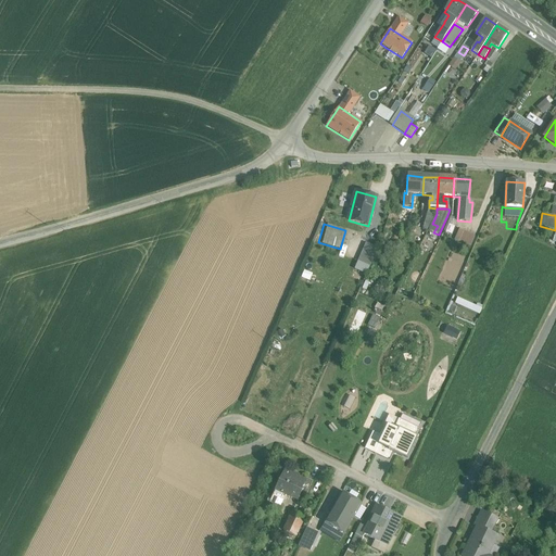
[(445,232),(456,235),(458,227),(447,225),(445,232)]
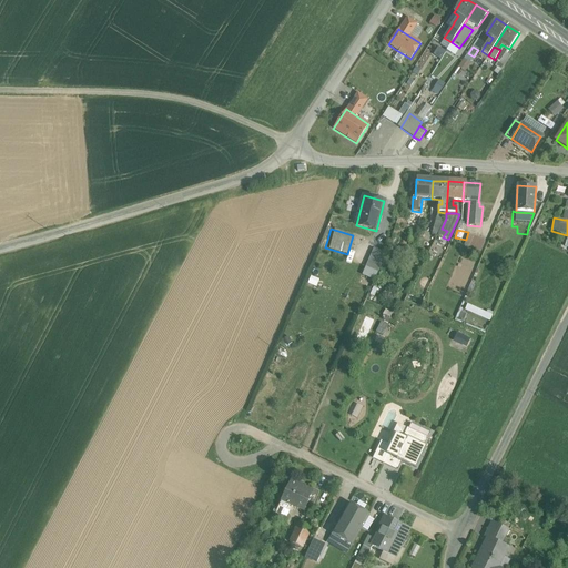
[(485,241),(474,236),(468,247),(480,252),(485,241)]
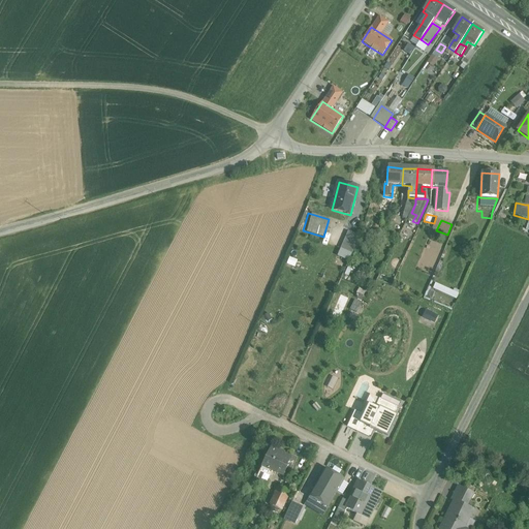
[(387,227),(381,224),(378,230),(383,234),(387,227)]
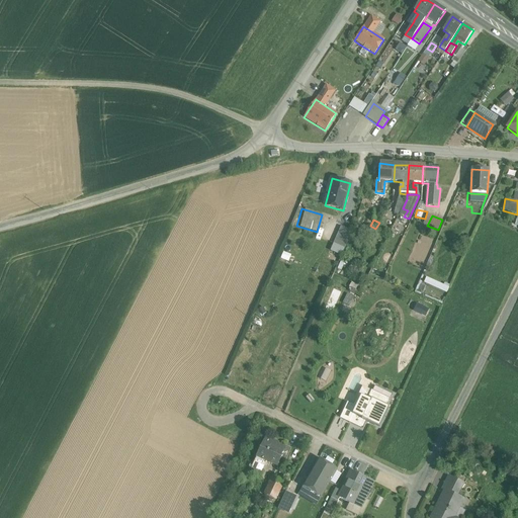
[(342,255),(351,231),(340,226),(331,251),(342,255)]
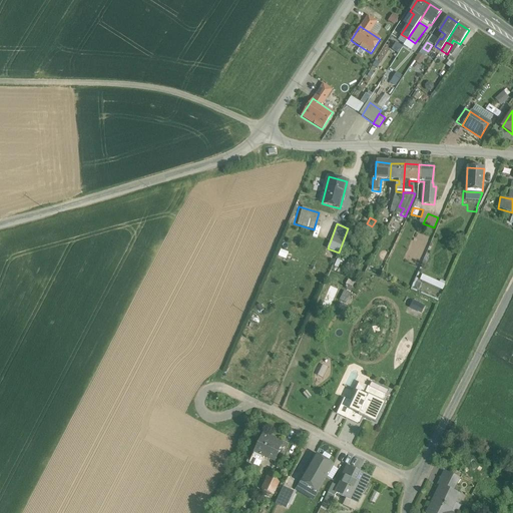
[(421,276),(420,282),(443,289),(445,283),(421,276)]
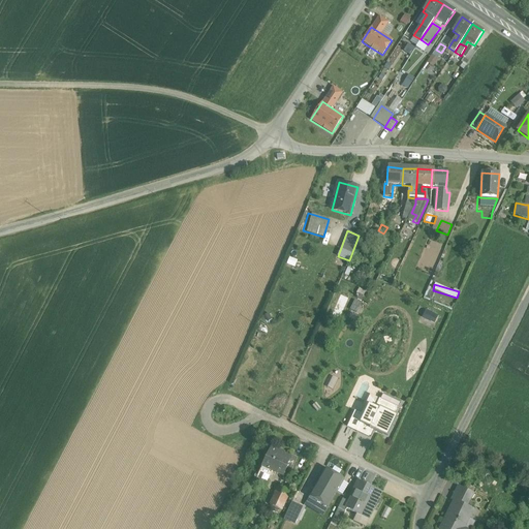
[(356,298),(346,318),(356,324),(369,300),(363,297),(358,294),(355,297),(356,298)]
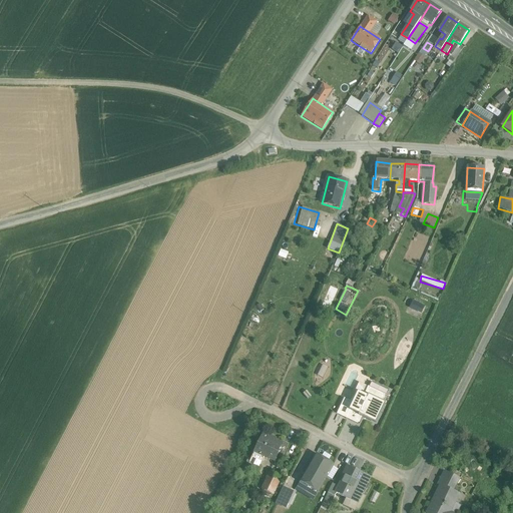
[(414,300),(409,309),(421,315),(426,307),(414,300)]
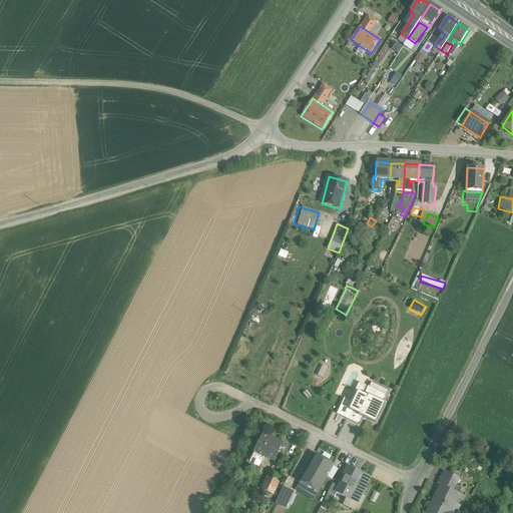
[(385,398),(368,390),(369,388),(368,387),(359,406),(356,411),(359,412),(360,413),(368,396),(384,404),(387,397),(386,396),(385,398)]
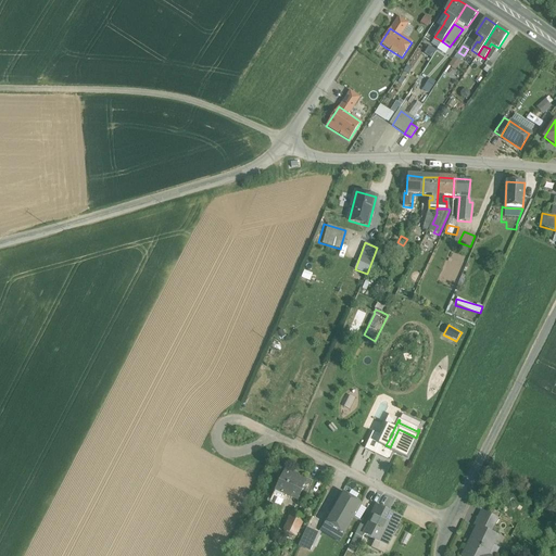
[(418,429),(400,420),(399,422),(417,431),(418,429)]
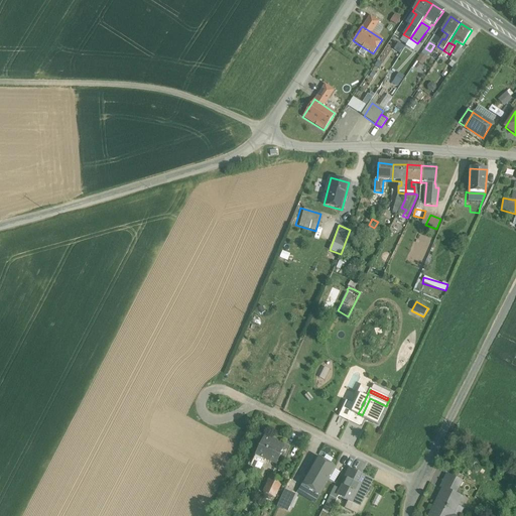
[(356,400),(347,397),(344,406),(352,409),(356,400)]
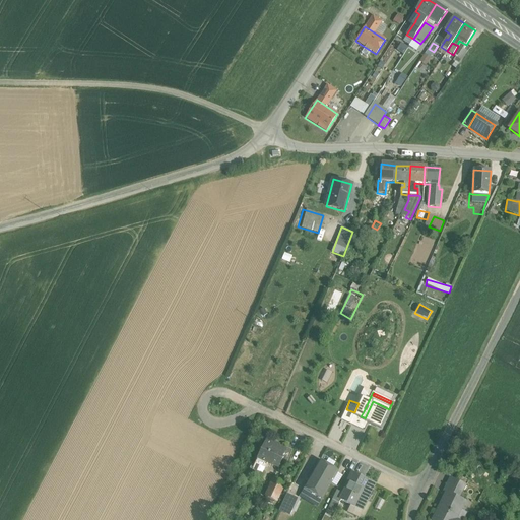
[(389,409),(373,401),(365,418),(370,420),(370,419),(374,420),(373,423),(381,427),(389,409)]
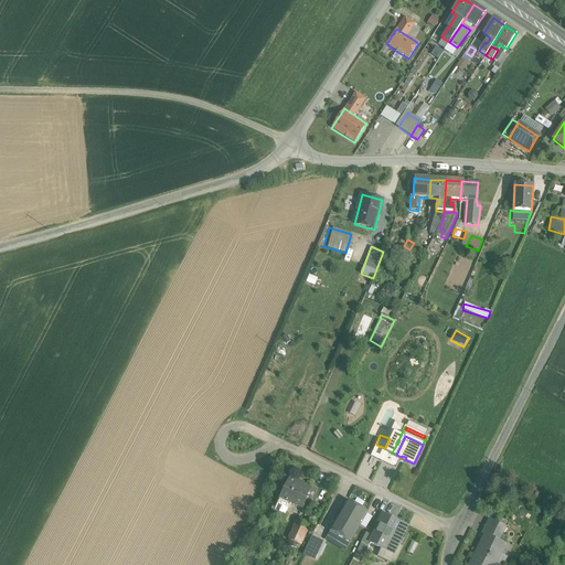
[(395,447),(388,444),(381,461),(382,462),(382,461),(390,465),(395,454),(392,452),(395,447)]
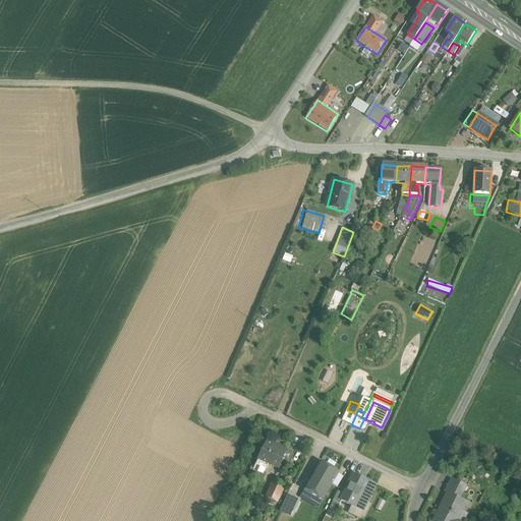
[(374,421),(370,420),(370,421),(365,419),(363,422),(382,431),(391,410),(390,410),(382,427),(373,423),(374,421)]
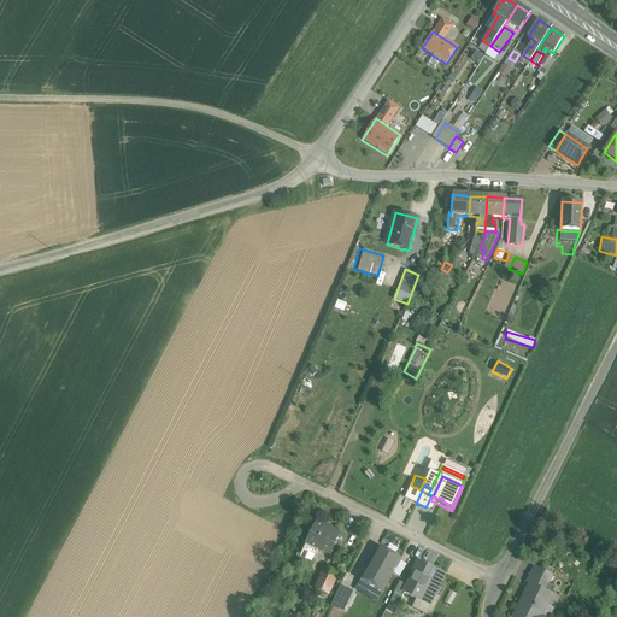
[(339,534),(316,523),(303,551),(311,556),(315,548),(330,556),(335,545),(340,534),(339,534)]
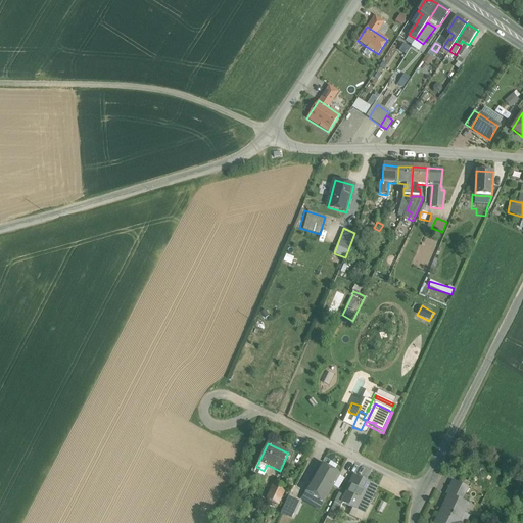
[(294,453),(288,450),(287,453),(288,453),(284,462),(289,464),(294,453)]
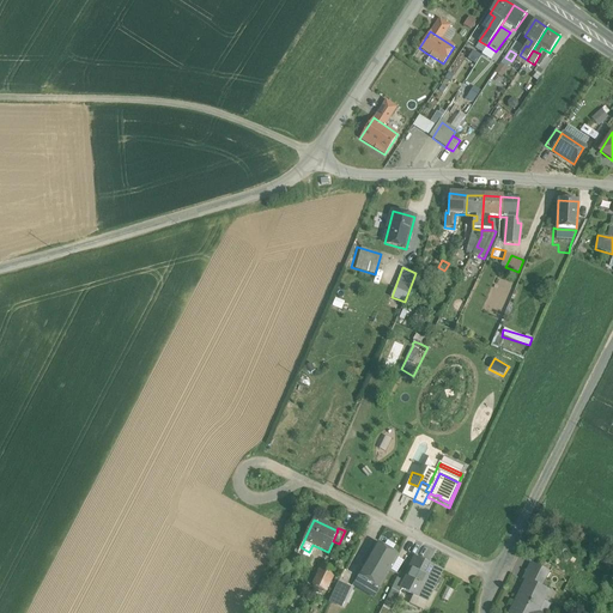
[(377,544),(358,576),(380,589),(399,557),(377,544)]
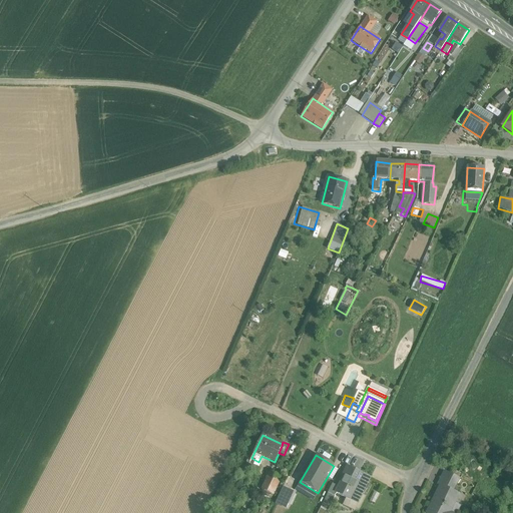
[(362,474),(347,467),(343,476),(344,476),(336,493),(349,500),(362,474)]
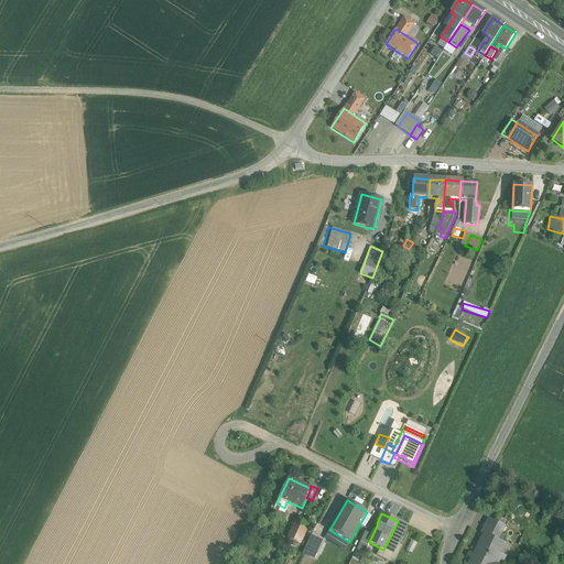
[(506,527),(488,518),(481,532),(485,533),(503,543),(507,538),(501,535),(506,527)]
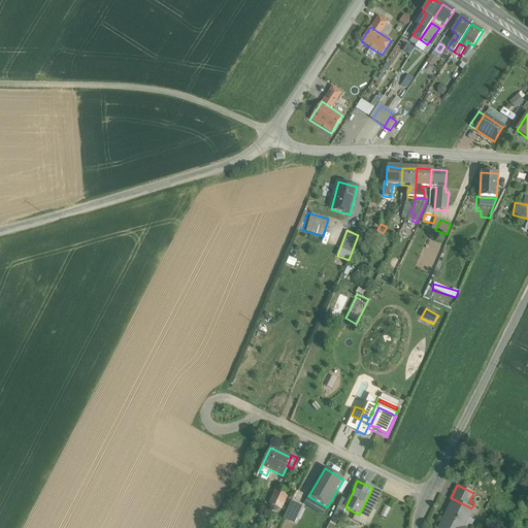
[(289,492),(277,487),(270,501),(282,507),(289,492)]
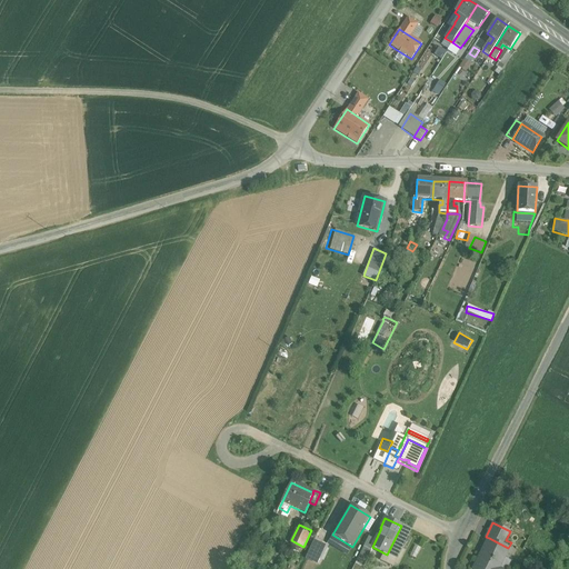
[(411,530),(401,526),(387,555),(397,559),(411,530)]
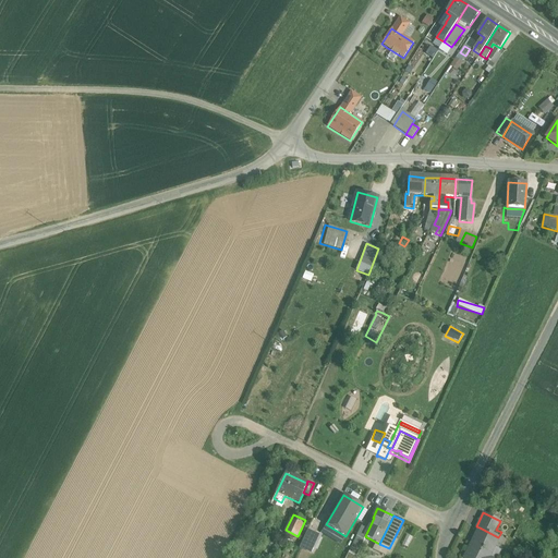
[(475,544),(490,552),(497,538),(499,540),(500,538),(498,537),(480,528),(472,543),(475,544)]
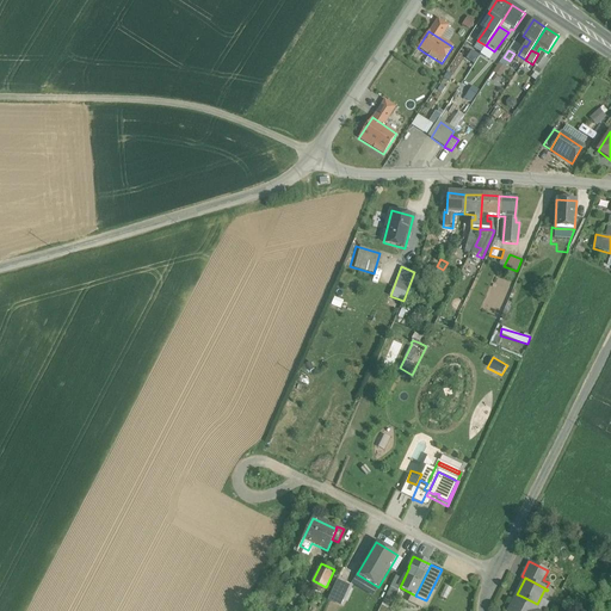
[(390,587),(382,604),(390,608),(399,592),(390,587)]
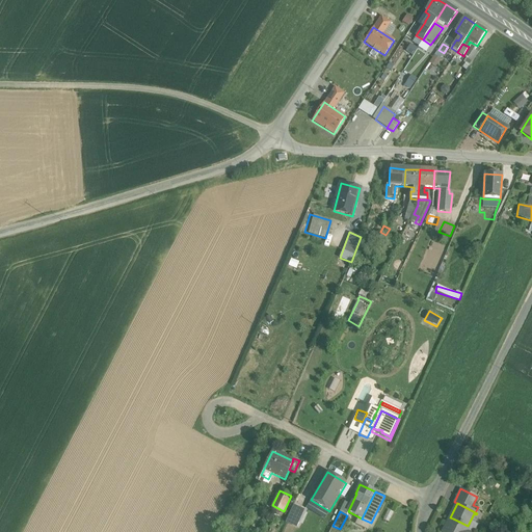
[(468,526),(453,519),(446,531),(444,531),(443,531),(442,531),(467,531),(464,531),(468,526)]
